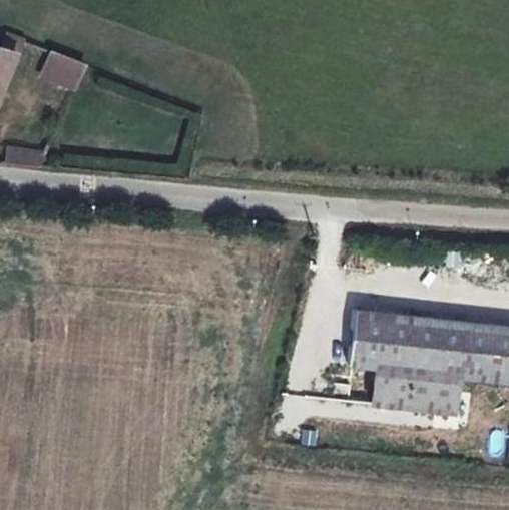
[(0,102),(24,45),(2,35),(0,37),(0,102)]
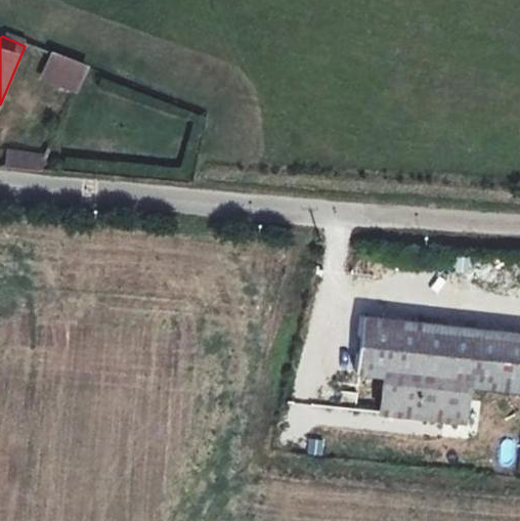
[(79,92),(87,71),(50,57),(42,79),(79,92)]
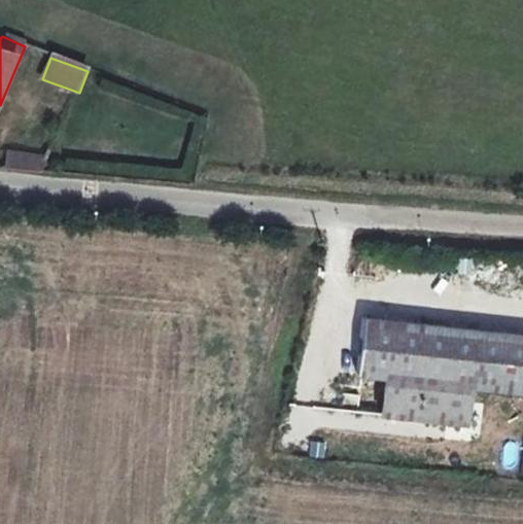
[(6,150),(1,168),(46,172),(48,155),(6,150)]
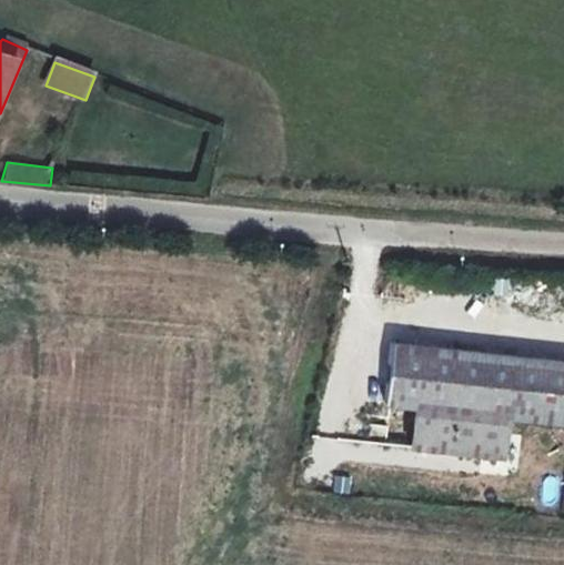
[(388,404),(416,406),(513,414),(563,420),(563,360),(392,344),(388,404)]
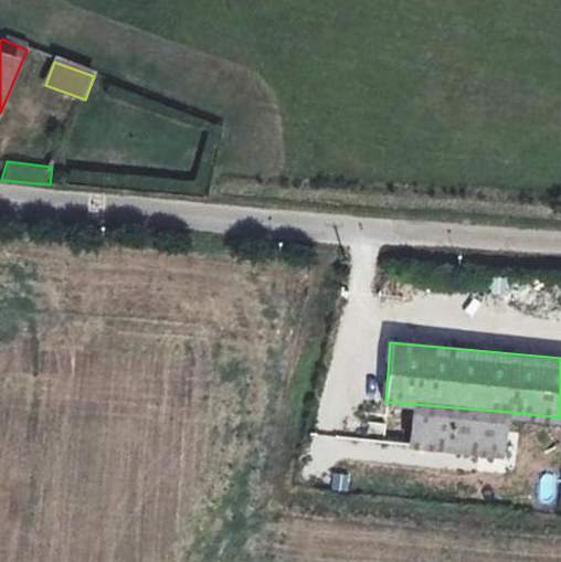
[(505,457),(510,412),(414,404),(411,448),(505,457)]
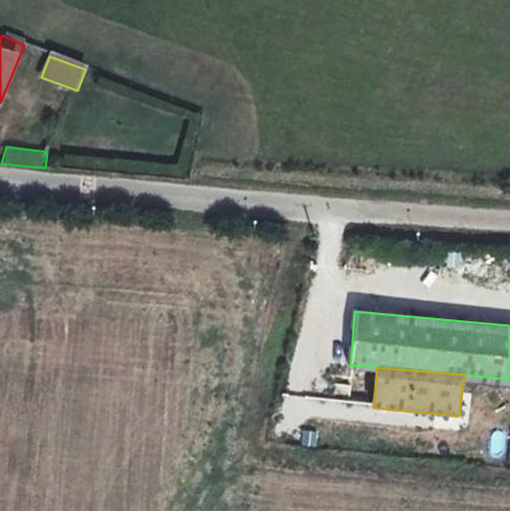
All buildings are outlined.
